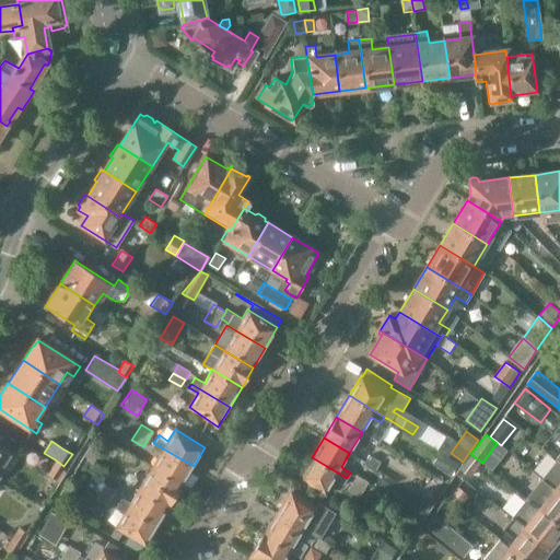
[(152,469),(181,487),(194,466),(153,443),(150,450),(160,455),(152,469)]
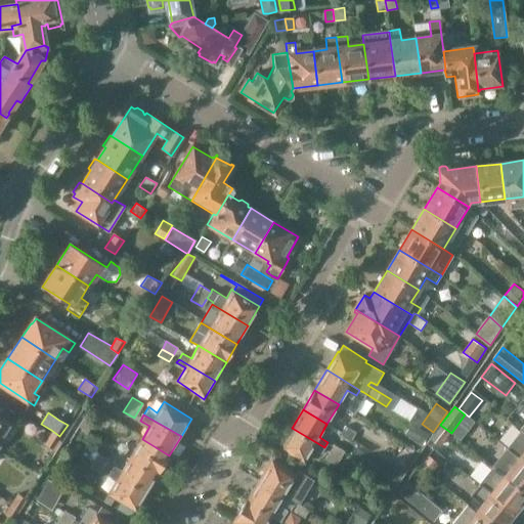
[(0,419),(0,431),(4,434),(9,425),(0,419)]
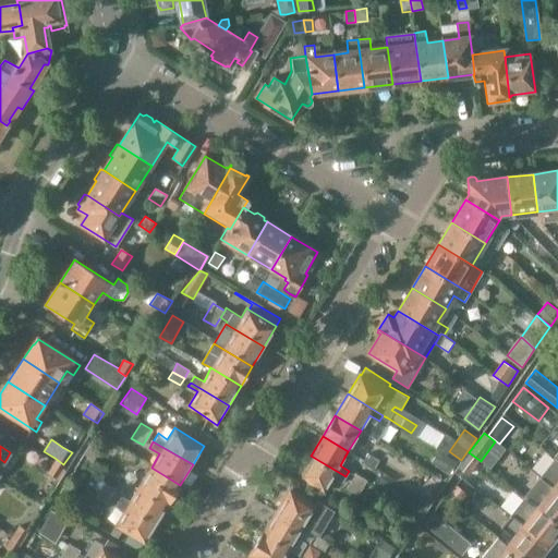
[(121,457),(132,464),(136,458),(125,450),(121,457)]
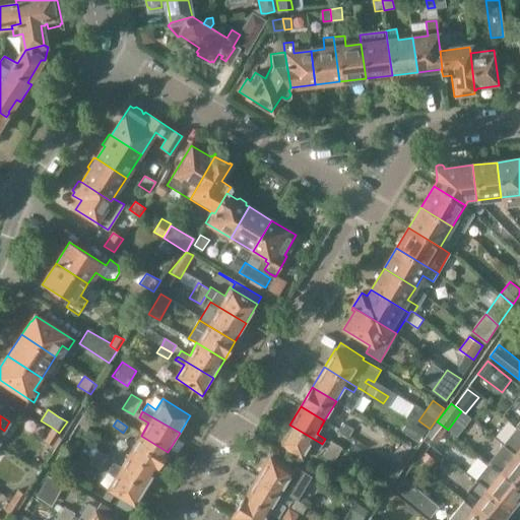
[(461,440),(448,430),(437,421),(425,439),(436,447),(442,438),(445,440),(442,445),(452,453),(461,440)]
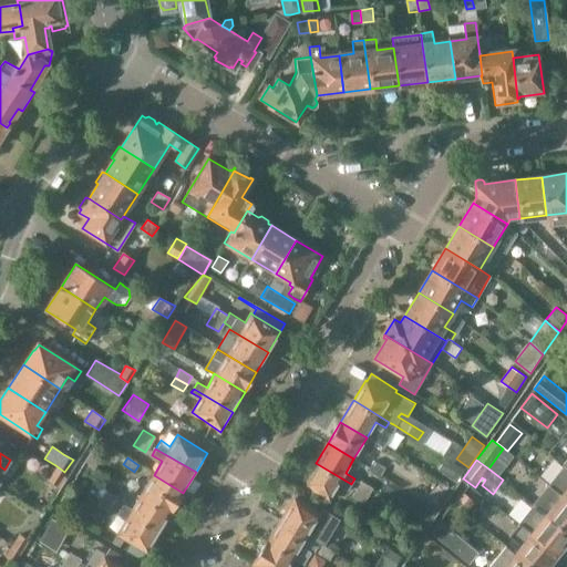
[(373,461),(369,468),(381,475),(385,468),(373,461)]
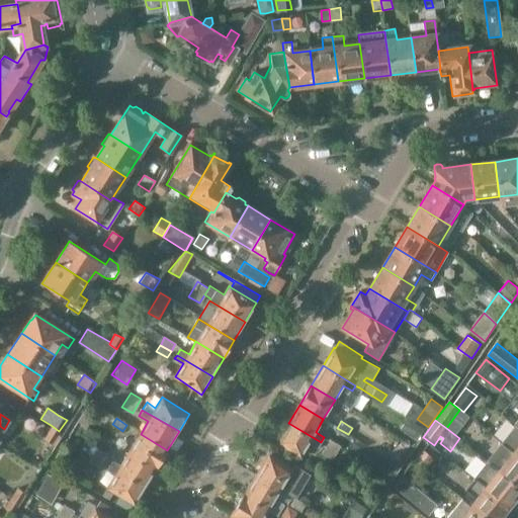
[(317,447),(321,442),(288,423),(276,443),(300,457),(309,442),(317,447)]
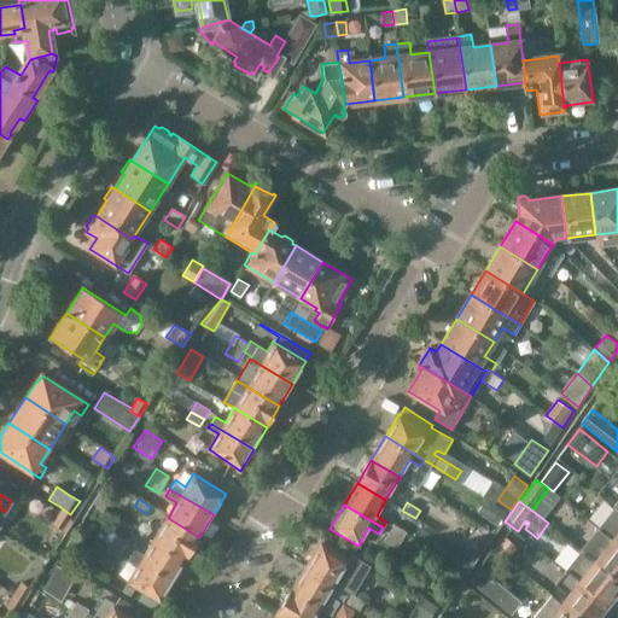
[(483,526),(490,531),(495,534),(508,514),(496,507),(483,526)]
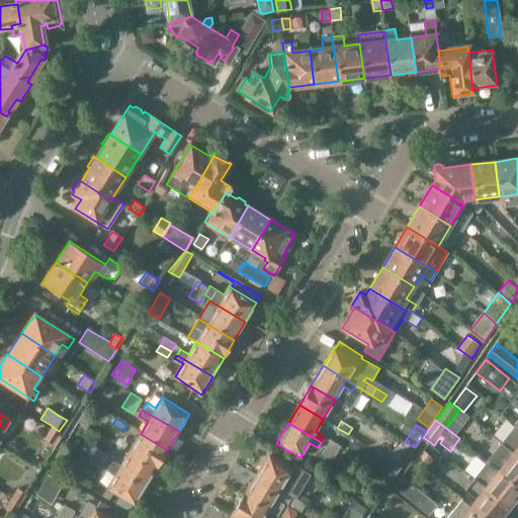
[(141,434),(130,452),(156,468),(167,450),(141,434)]
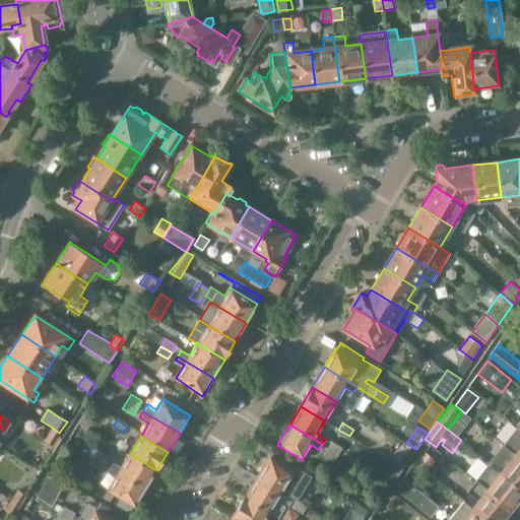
[(519,441),(512,436),(504,446),(519,458),(519,441)]
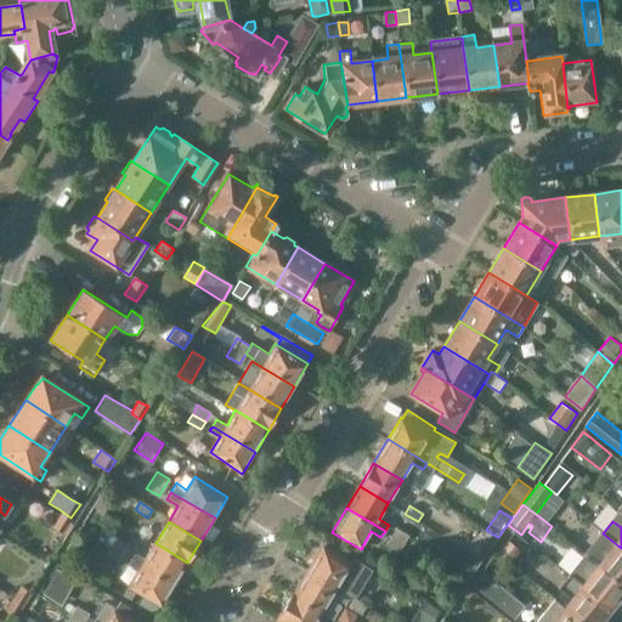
[(386,544),(399,553),(410,536),(396,527),(386,544)]
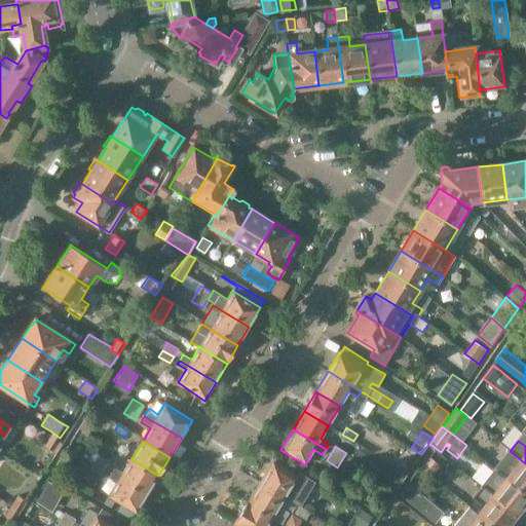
[(510,468),(503,476),(525,493),(525,463),(510,451),(501,461),(510,468)]
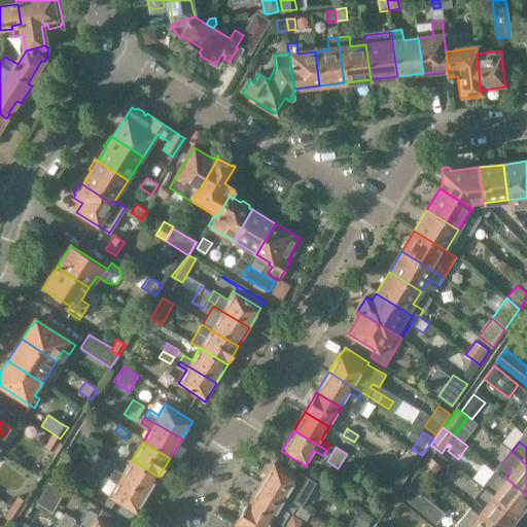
[(100,456),(96,463),(106,469),(110,462),(100,456)]
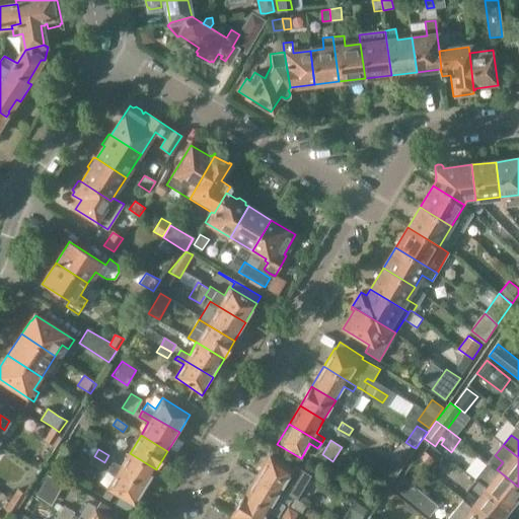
[(435,459),(423,450),(417,458),(429,467),(435,459)]
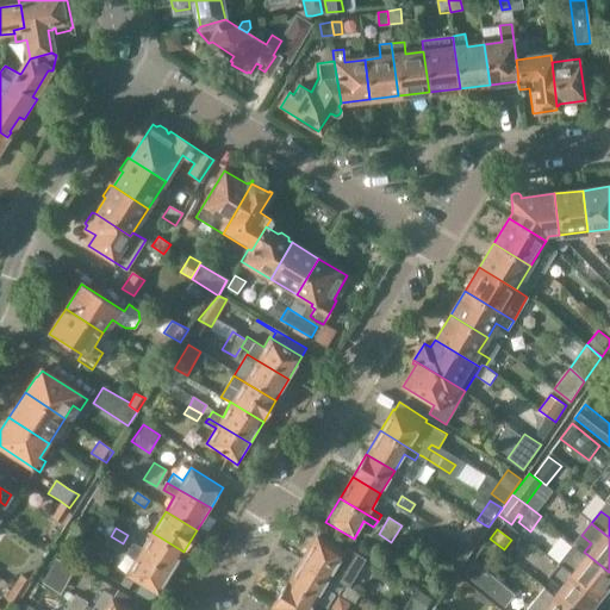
[(132,541),(129,547),(172,572),(184,552),(153,533),(143,547),(132,541)]
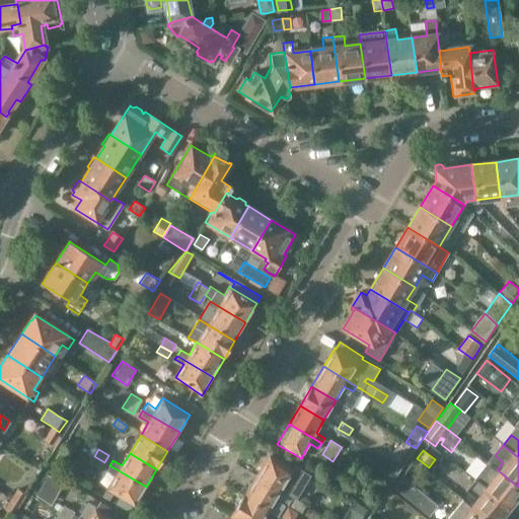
[(104,462),(94,456),(89,463),(100,469),(104,462)]
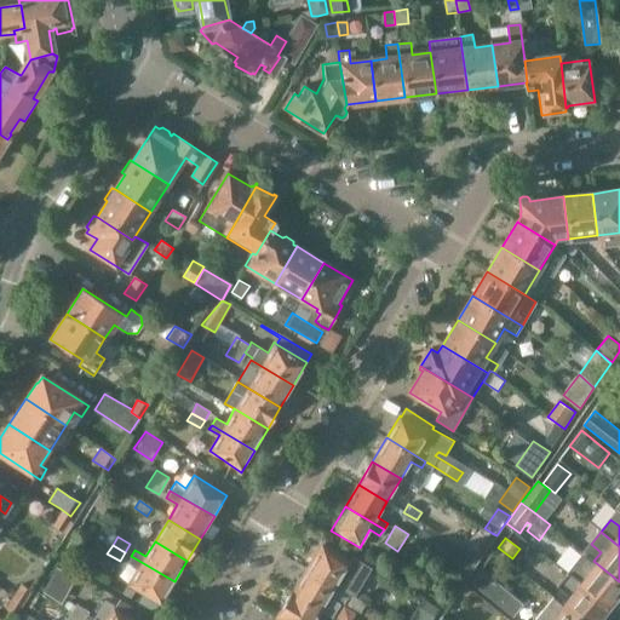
[(336,586),(350,562),(321,545),(306,568),(336,586)]
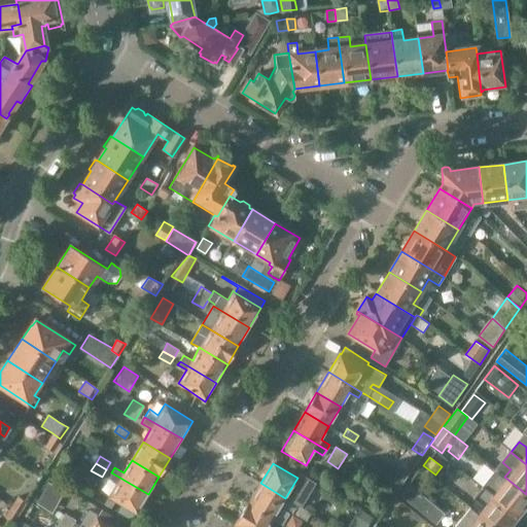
[(526,494),(504,477),(495,469),(481,488),(517,516),(522,510),(525,512),(526,508),(526,494)]
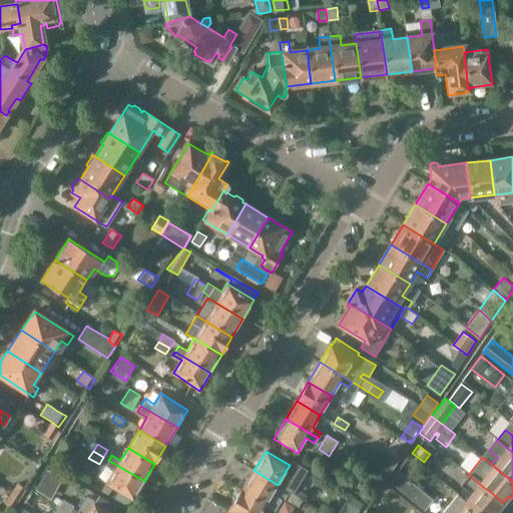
[(133,499),(144,481),(108,460),(105,465),(115,470),(107,483),(133,499)]
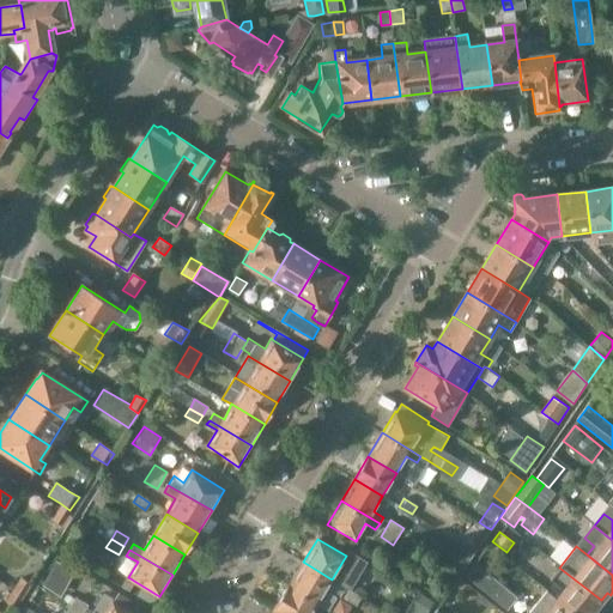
[(326,589),(332,580),(303,562),(290,586),(287,584),(287,586),(317,605),(327,611),(335,595),(326,589)]
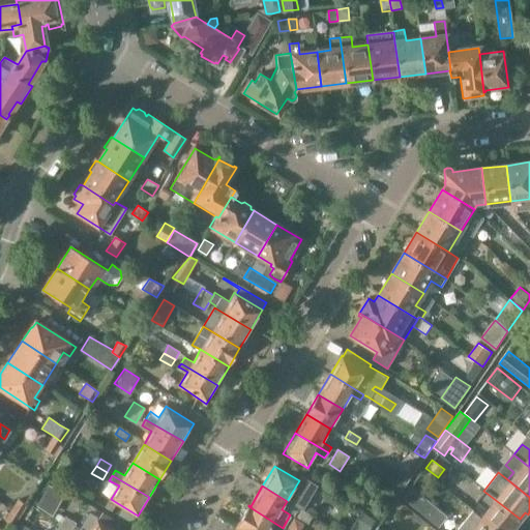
[(411,488),(404,498),(438,527),(447,516),(411,488)]
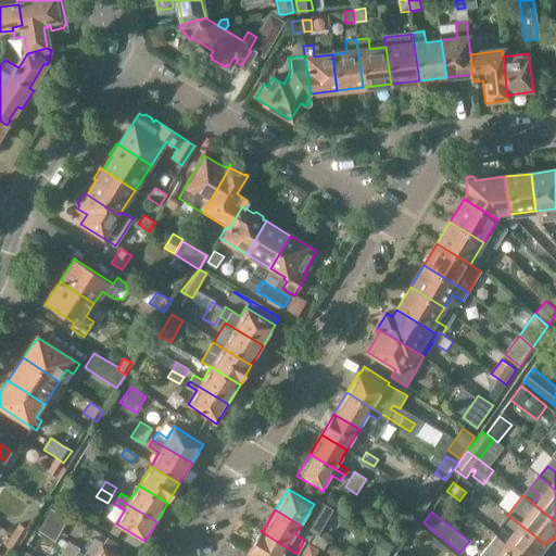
[(507,533),(502,540),(520,555),(540,555),(543,553),(540,551),(545,544),(507,515),(498,526),(507,533)]
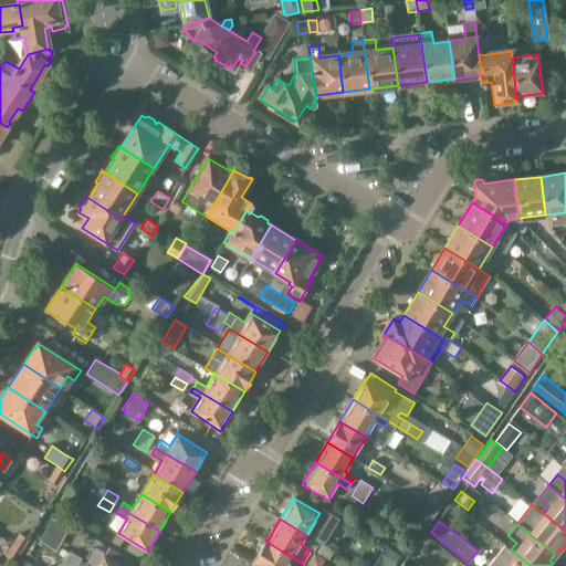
[(21,549),(28,540),(19,533),(12,544),(21,549)]
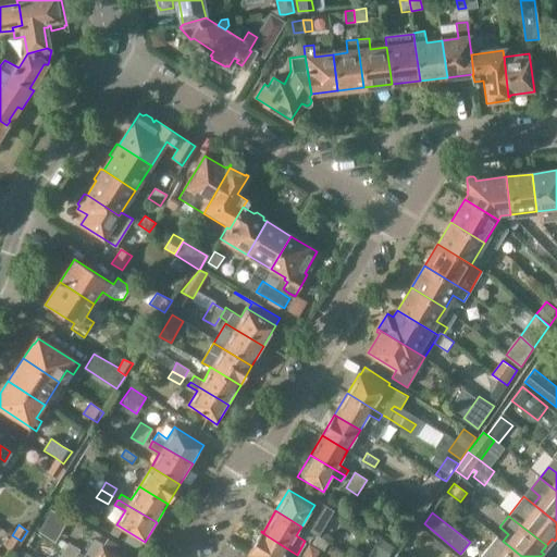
[(77,556),(82,548),(69,541),(70,540),(57,532),(54,535),(47,531),(45,535),(52,541),(64,547),(77,556)]
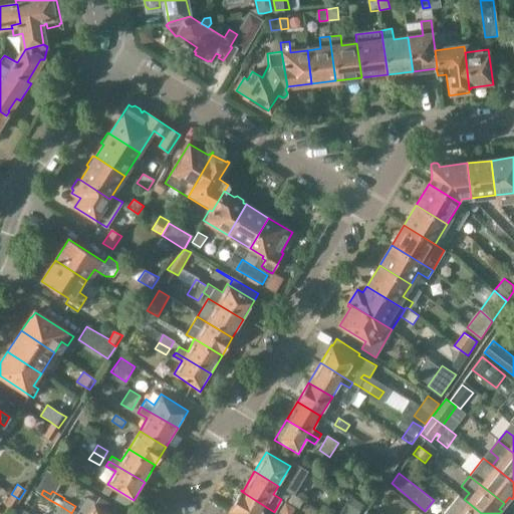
[(229,511),(230,512),(233,513),(261,513),(266,507),(241,491),(229,511)]
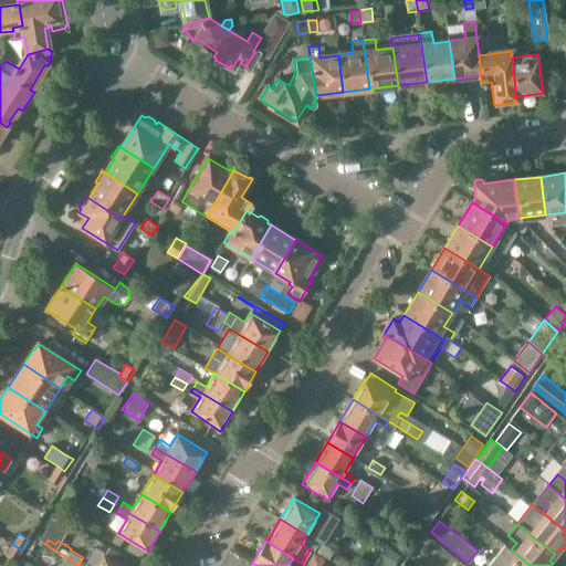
[(13,561),(21,549),(12,544),(4,555),(13,561)]
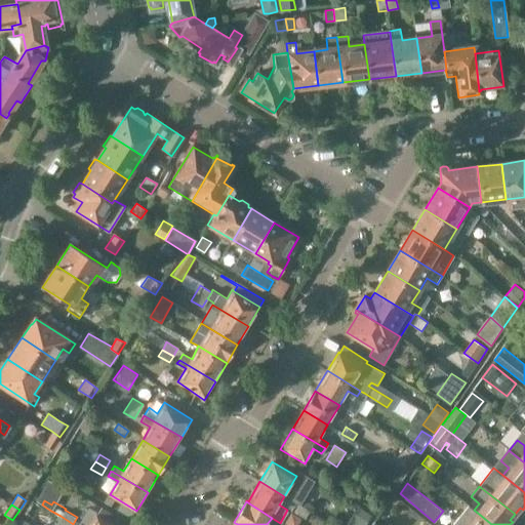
[(309,512),(298,505),(293,512),(305,519),(309,512)]
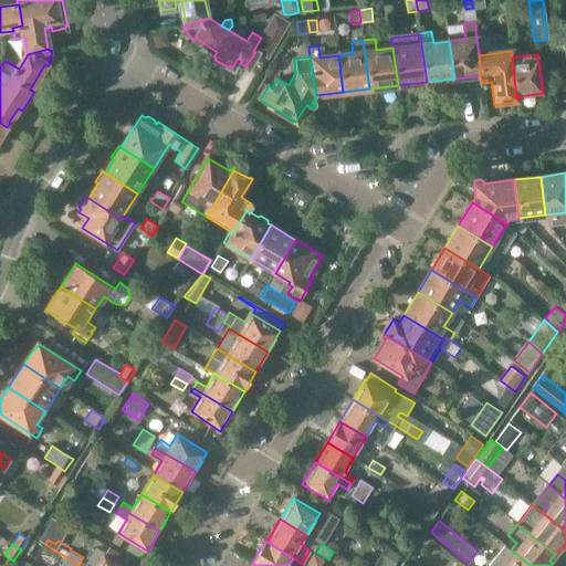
[(530,565),(511,549),(505,545),(488,565),(530,565)]
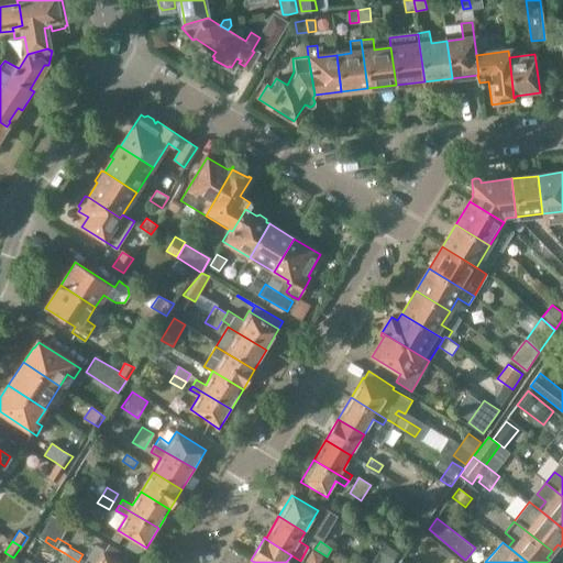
[(88,562),(87,562),(86,562),(122,562),(128,555),(108,543),(103,552),(96,562),(88,562)]
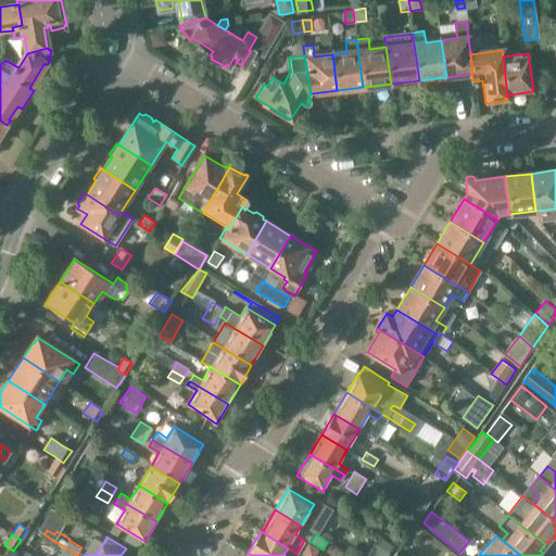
[(386,555),(393,546),(387,541),(381,538),(371,552),(378,555),(386,555)]
